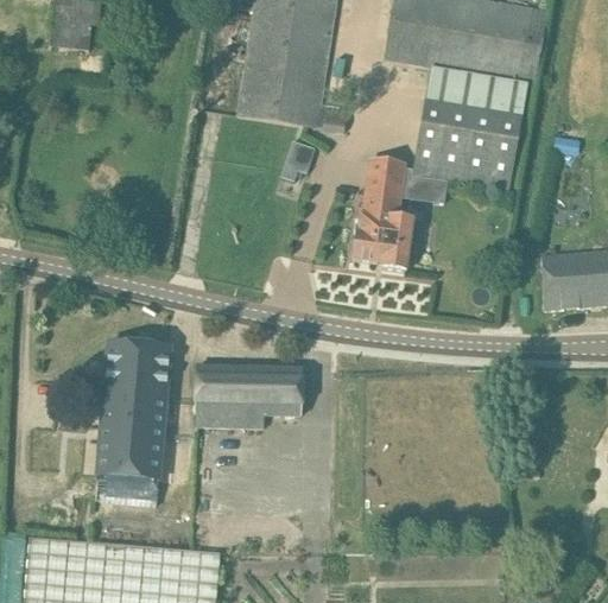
[(97,0),(52,0),(48,45),(88,49),(90,25),(95,25),(97,0)]
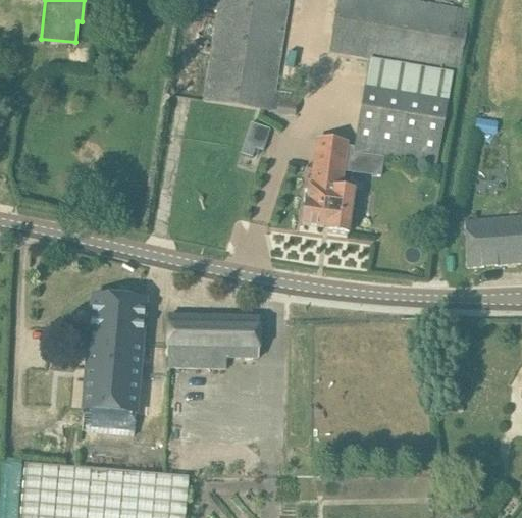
[(217,0),(203,99),(272,109),(289,0),(217,0)]
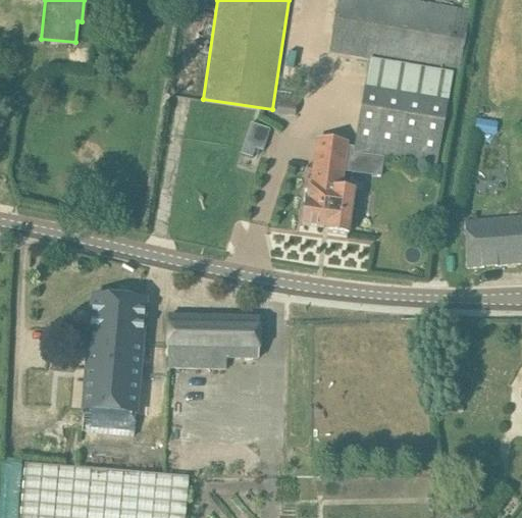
[(337,0),(329,50),(369,57),(453,71),(459,73),(470,8),(422,0),(337,0)]
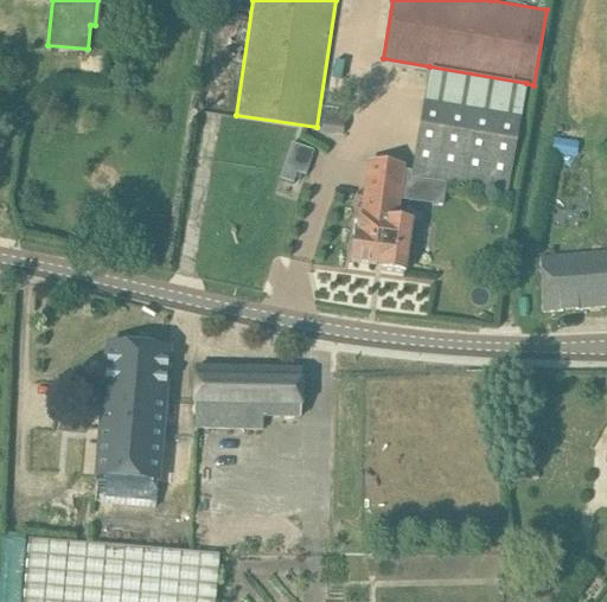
[(526,83),(429,66),(410,173),(508,190),(526,83)]
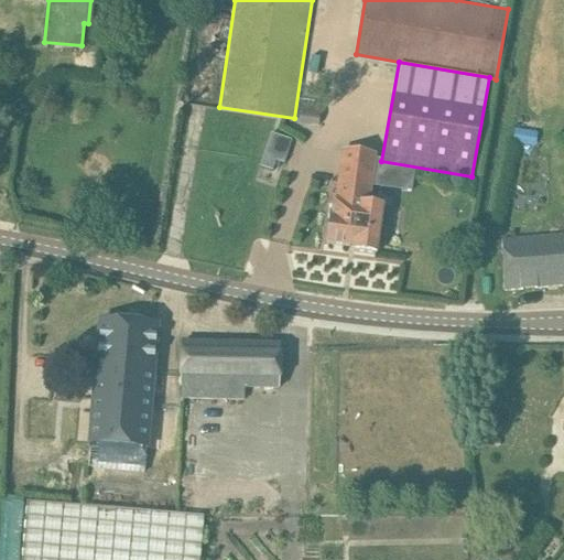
[(514,140),(525,142),(528,129),(517,128),(514,140)]
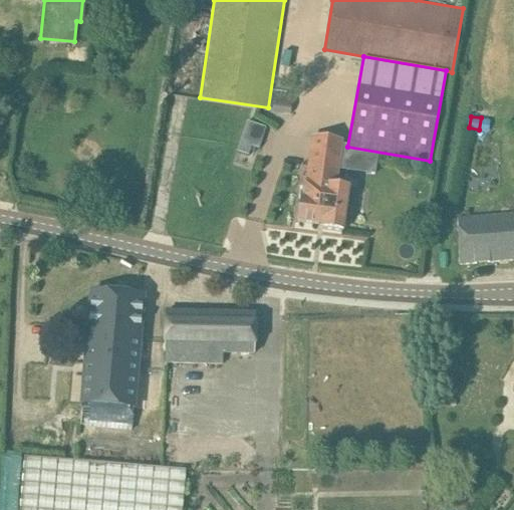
[(302,197),(301,197),(298,218),(324,222),(323,225),(342,228),(348,186),(336,185),(342,139),(312,135),(306,181),(304,181),(302,197)]
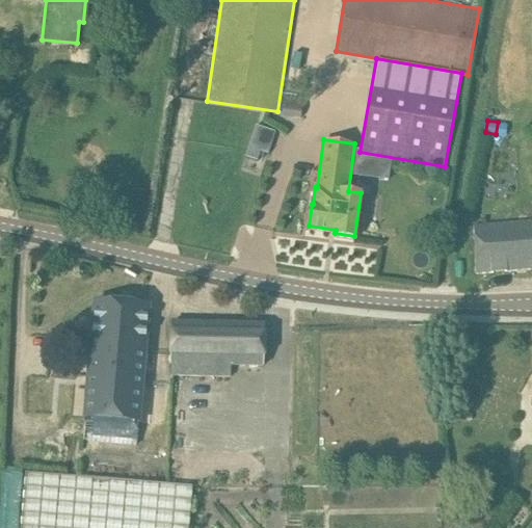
[(531,217),(473,222),(477,270),(531,265),(531,217)]
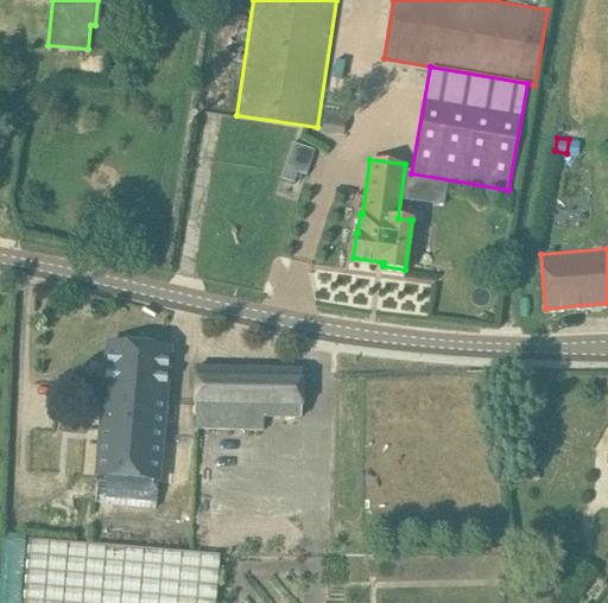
[(170,347),(108,341),(94,497),(157,502),(170,347)]
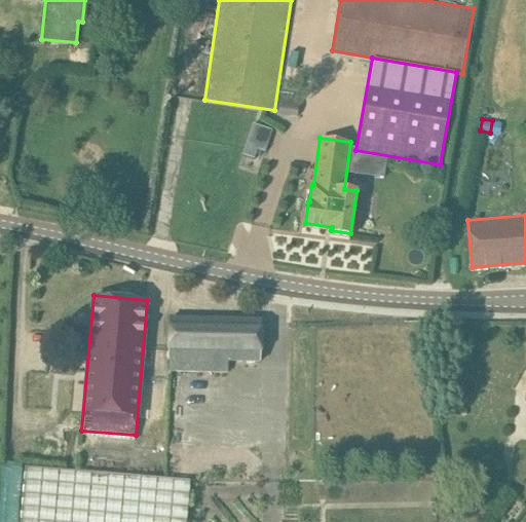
[(228,370),(228,360),(260,361),(261,317),(170,314),(168,368),(228,370)]
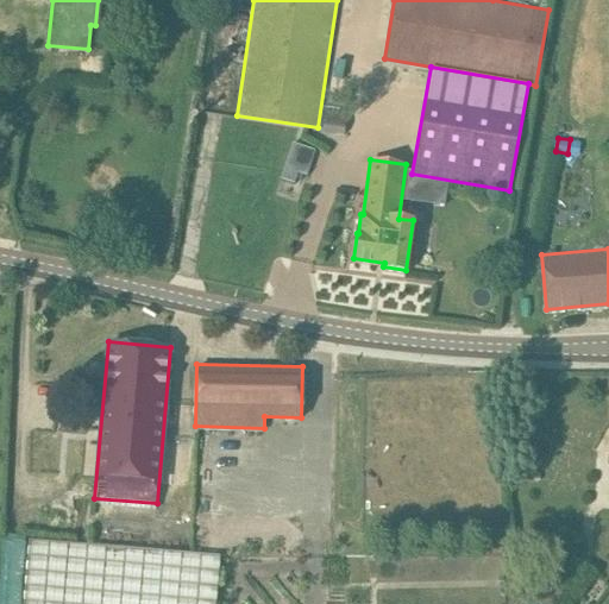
[(14,536),(29,538),(92,542),(93,528),(16,521),(14,536)]
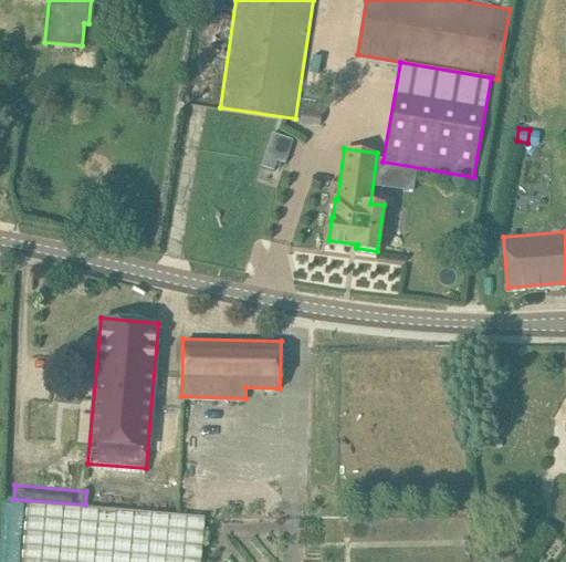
[(21,561),(200,561),(205,514),(85,505),(27,500),(21,561)]
